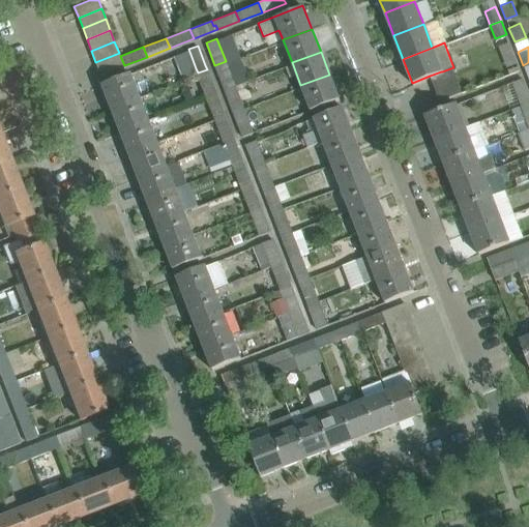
[(119,53),(95,62),(100,75),(124,65),(120,56),(119,53)]
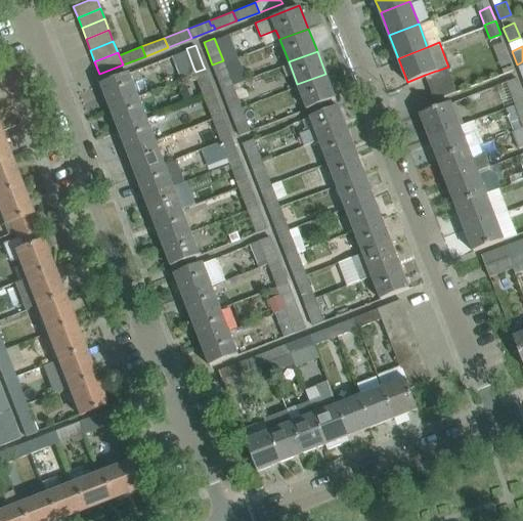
[(212,64),(221,87),(231,83),(223,60),(212,64)]
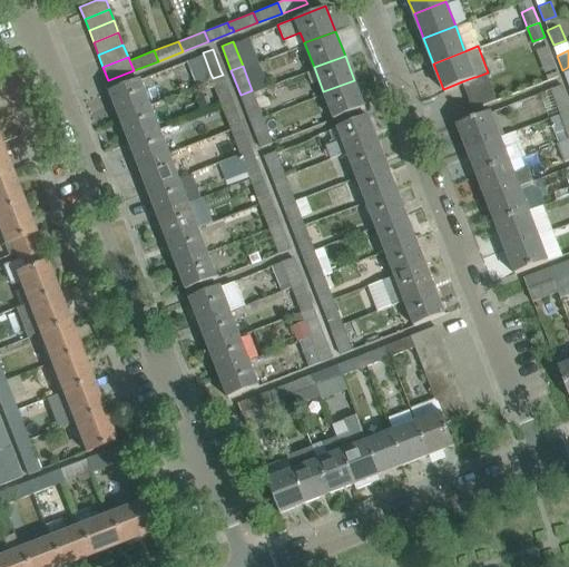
[(462,81),(467,95),(492,85),(488,72),(476,77),(474,77),(462,81)]
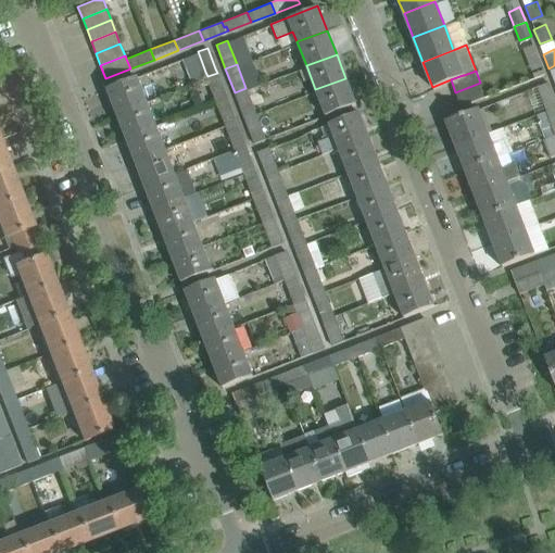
[(207,76),(216,100),(226,96),(217,73),(207,76)]
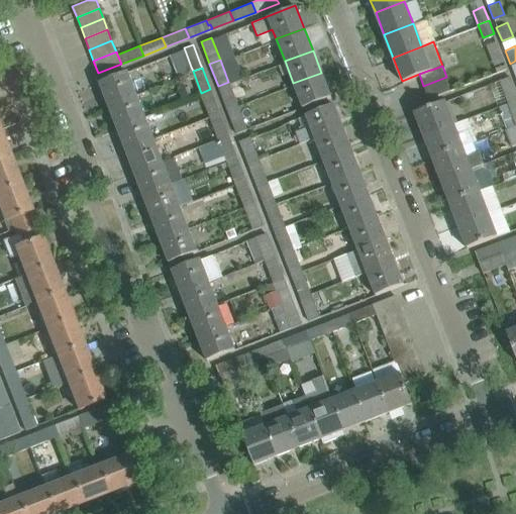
[(98,81),(107,104),(135,93),(126,71),(98,81)]
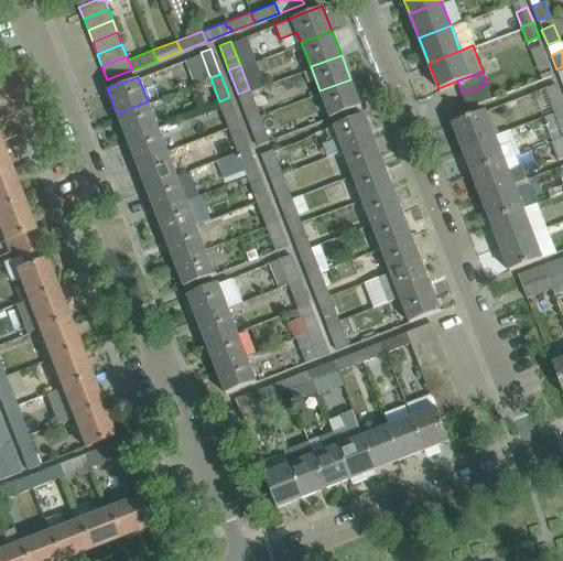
[(350,79),(320,90),(329,116),(360,104),(350,79)]
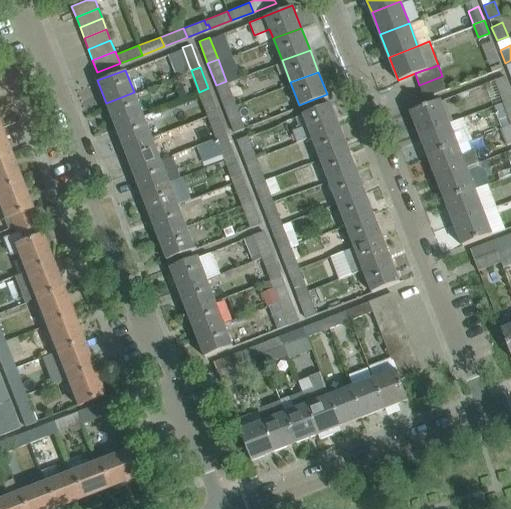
[(494,78),(502,100),(510,97),(510,93),(503,74),(494,78)]
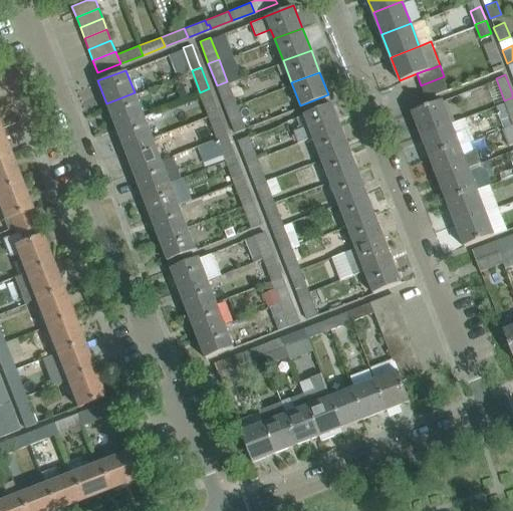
[(444,76),(421,85),(425,96),(449,88),(444,76)]
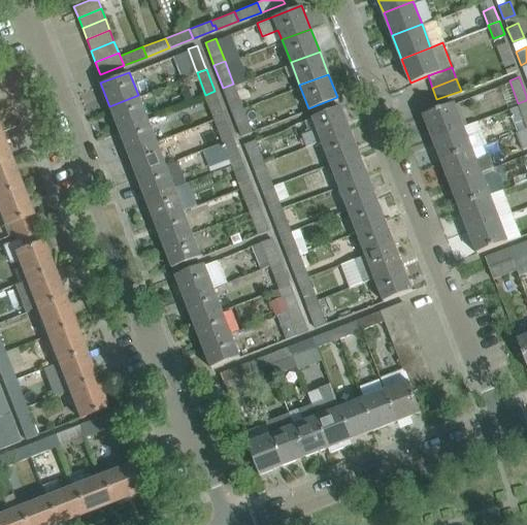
[(223,88),(231,110),(242,106),(233,84),(223,88)]
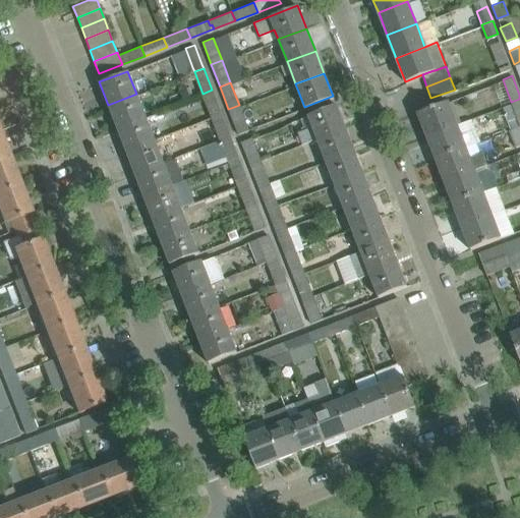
[(203,94),(211,116),(221,112),(212,90),(203,94)]
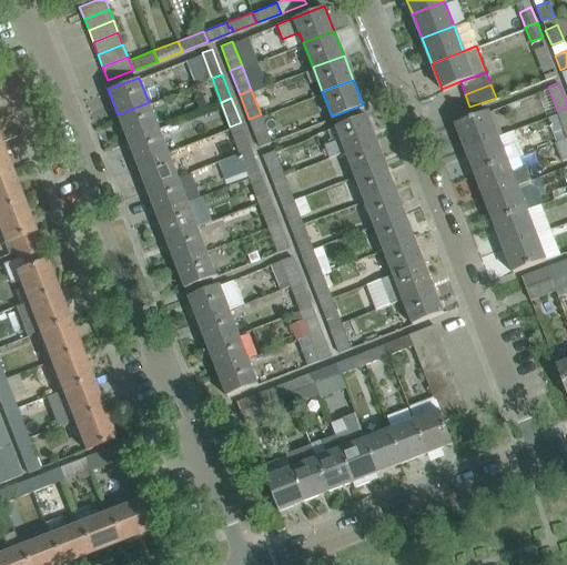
[(118,114),(127,139),(158,127),(149,102),(118,114)]
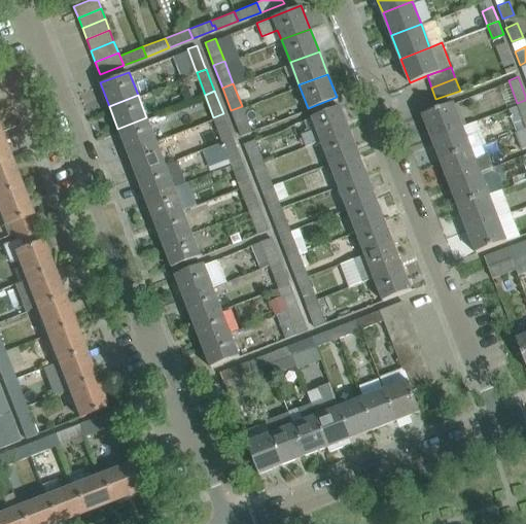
[(525,100),(517,103),(525,127),(525,126),(525,100)]
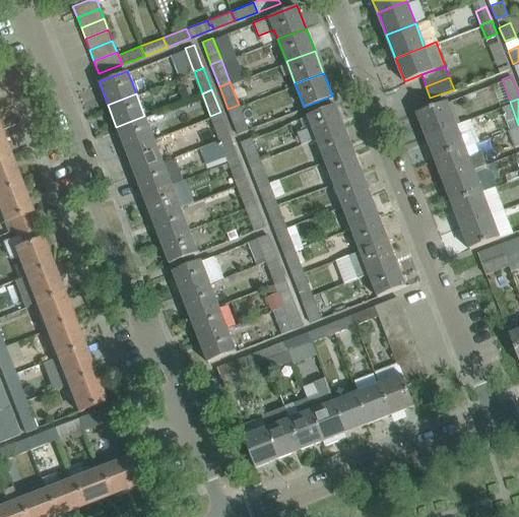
[(416,112),(425,135),(455,123),(447,101),(445,101),(416,112)]
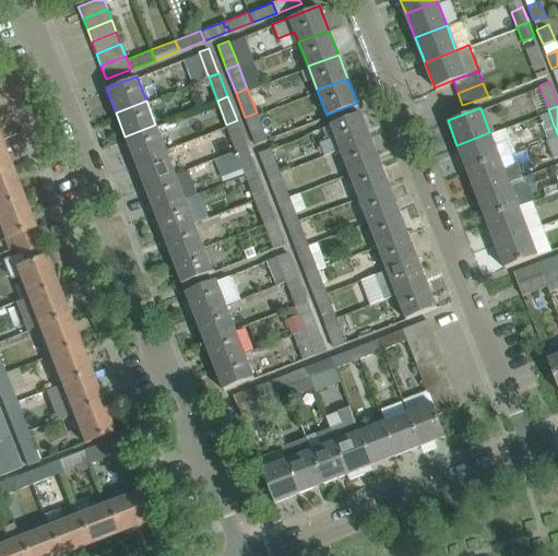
[(323,153),(339,148),(339,146),(369,134),(360,111),(330,123),(321,126),(325,138),(319,141),(323,153)]
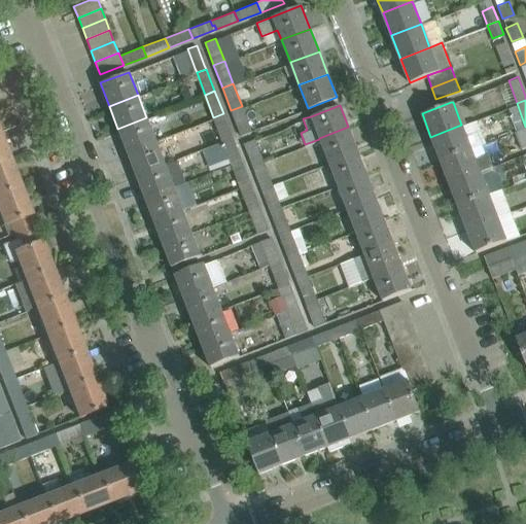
[(242,106),(231,110),(240,135),(251,131),(242,106)]
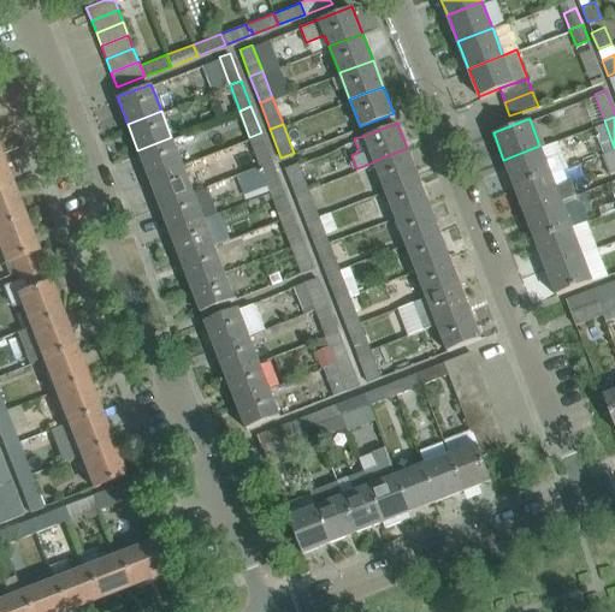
[(249,137),(260,164),(271,159),(261,132),(249,137)]
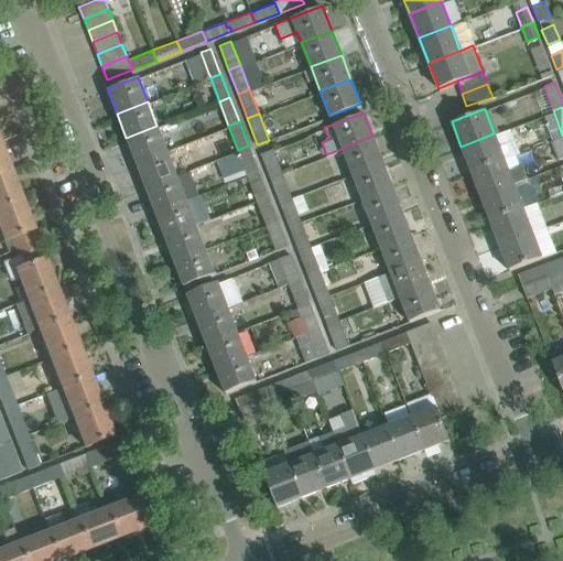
[(126,138),(136,162),(166,150),(157,126),(126,138)]
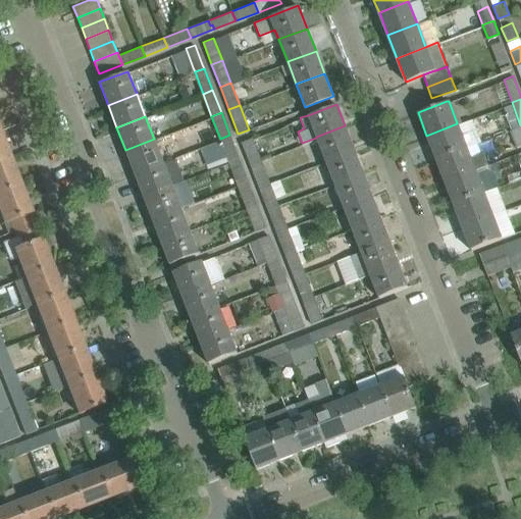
[(426,136),(435,158),(476,142),(468,119),(457,123),(426,136)]
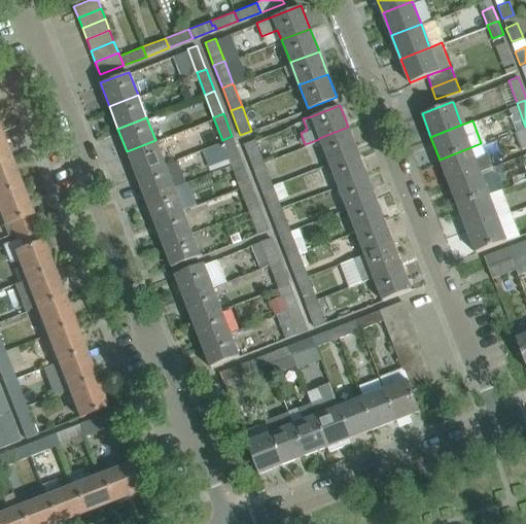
[(525,145),(525,126),(525,127),(514,131),(520,148),(525,145)]
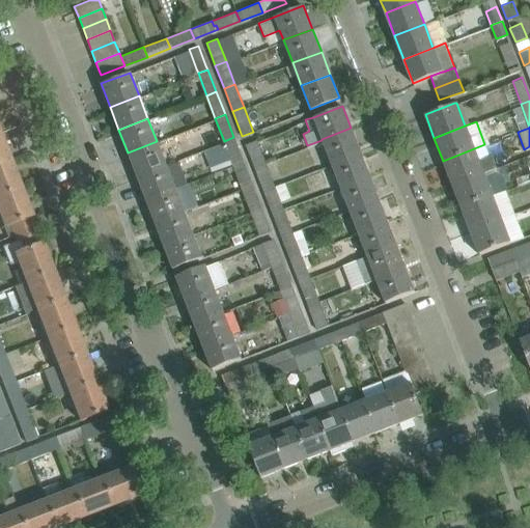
[(322,139),(322,140),(330,162),(359,150),(351,128),(322,139)]
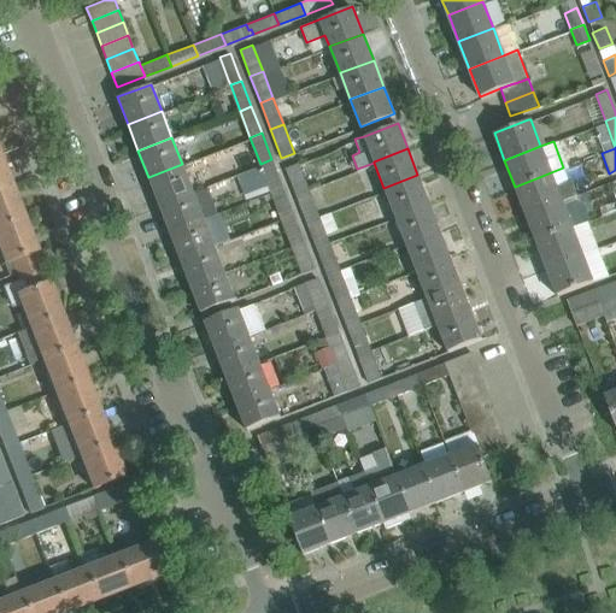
[(260,164),(270,190),(282,186),(271,159),(260,164)]
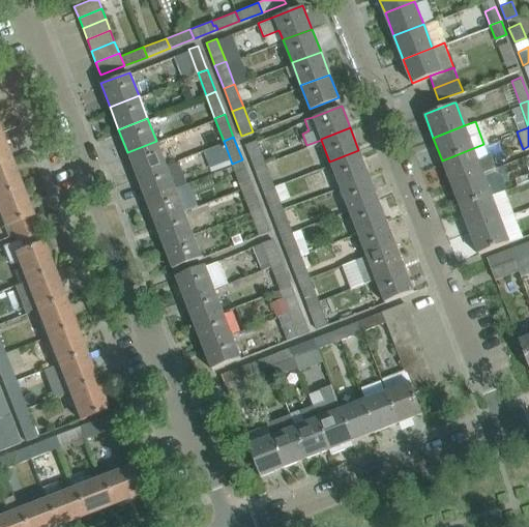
[(0,163),(8,159),(0,138),(0,163)]
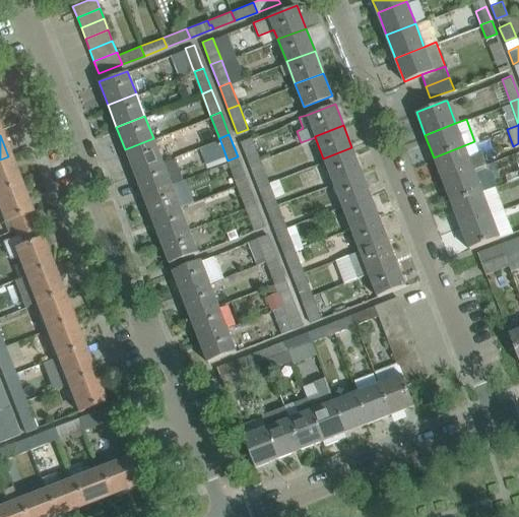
[(240,140),(248,162),(259,157),(251,136),(240,140)]
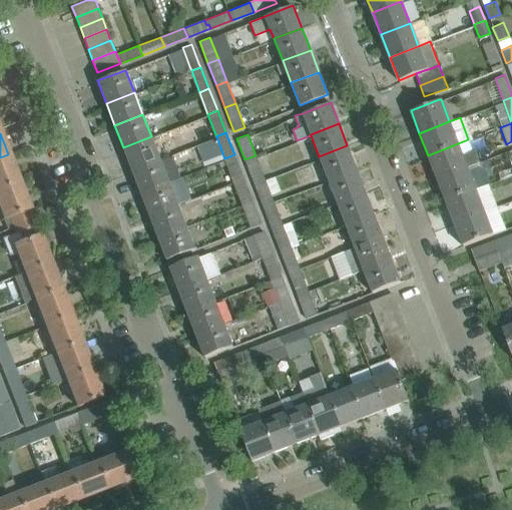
[(123,147),(131,169),(159,158),(151,136),(123,147)]
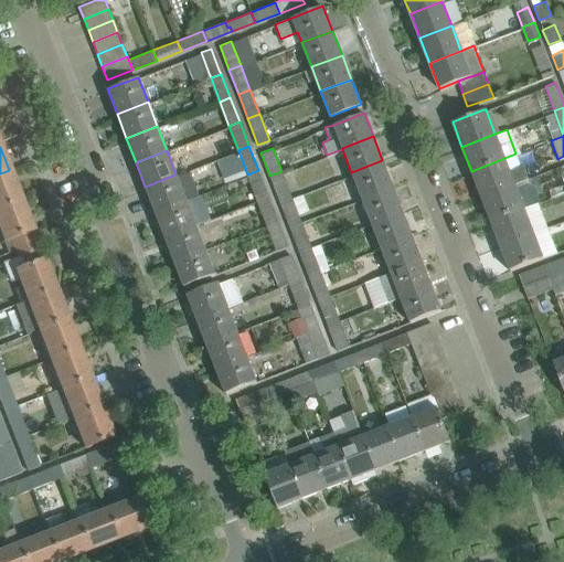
[(471,171),(481,195),(513,183),(528,178),(523,163),(520,165),(515,154),(471,171)]
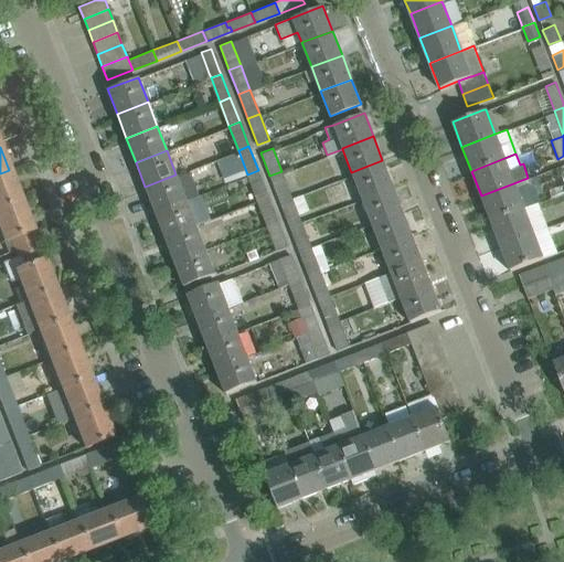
[(382,160),(351,172),(352,173),(361,197),(392,184),(382,160)]
